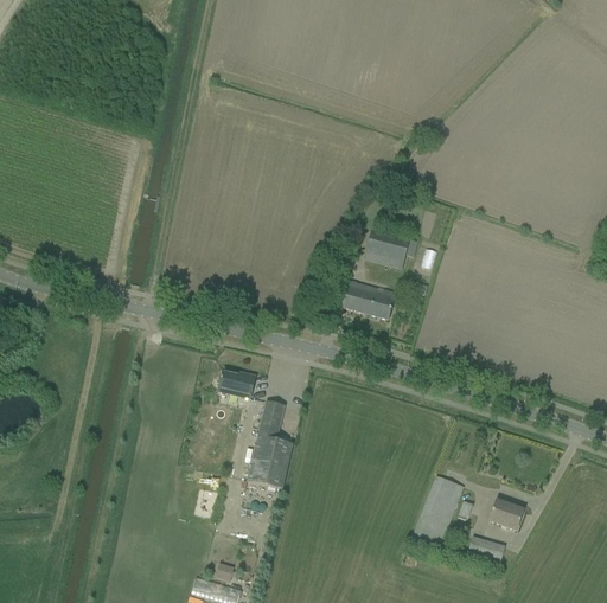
[(413,256),(416,242),(371,229),(364,260),(401,269),(404,254),(413,256)]
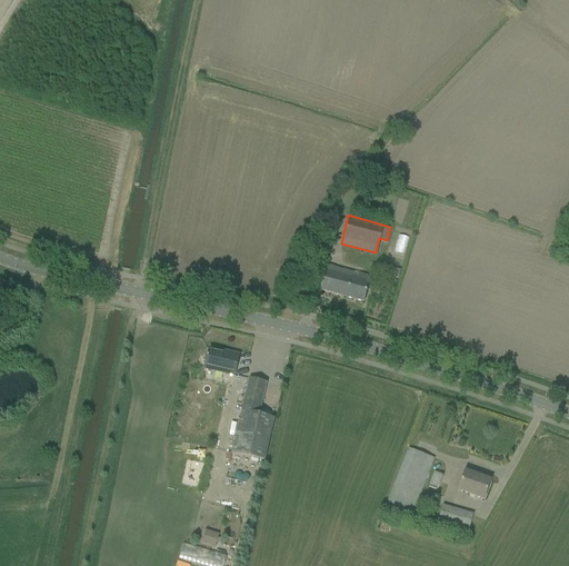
[(402,235),(399,252),(410,254),(412,236),(402,235)]
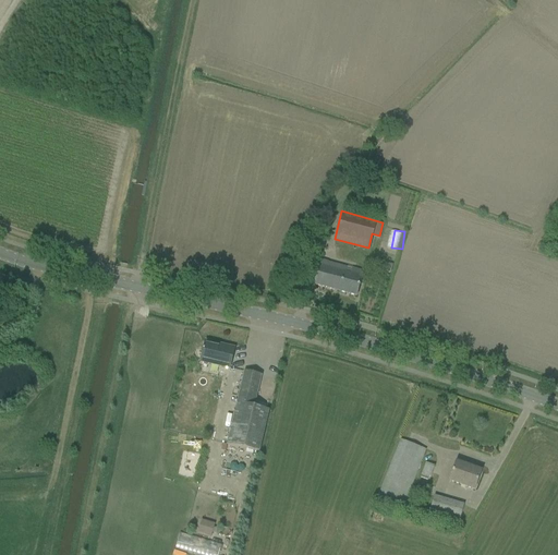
[(356,293),(360,284),(363,268),(352,266),(352,267),(327,261),(328,258),(320,256),(316,272),(314,282),(356,293)]
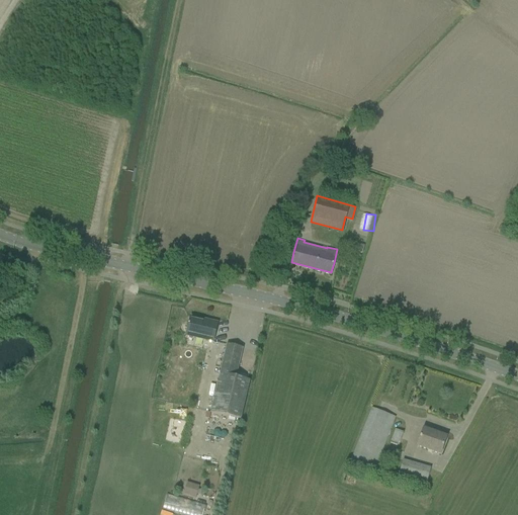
[(362,250),(364,243),(349,239),(347,246),(362,250)]
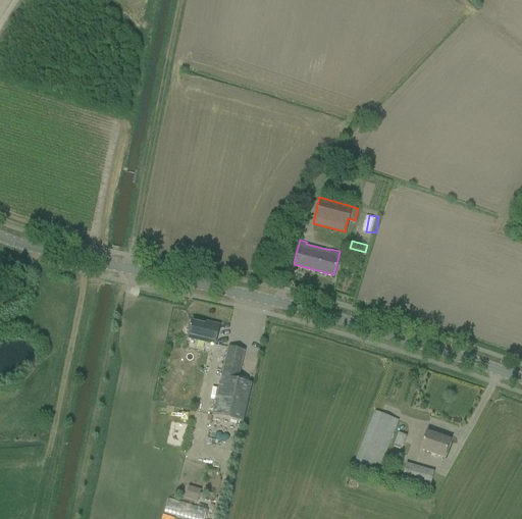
[(191,325),(188,335),(215,343),(219,324),(204,320),(204,322),(192,319),(191,324),(190,323),(190,325),(191,325)]
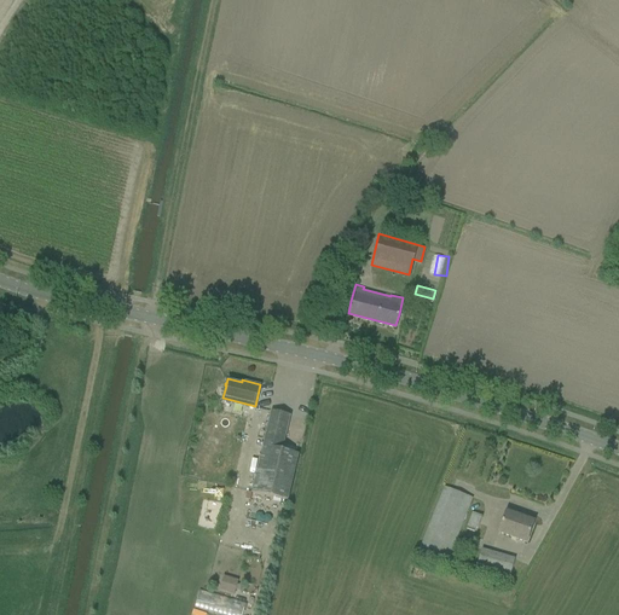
[(298,452),(282,448),(290,413),(271,408),(268,421),(262,444),(253,489),(288,498),(298,452)]
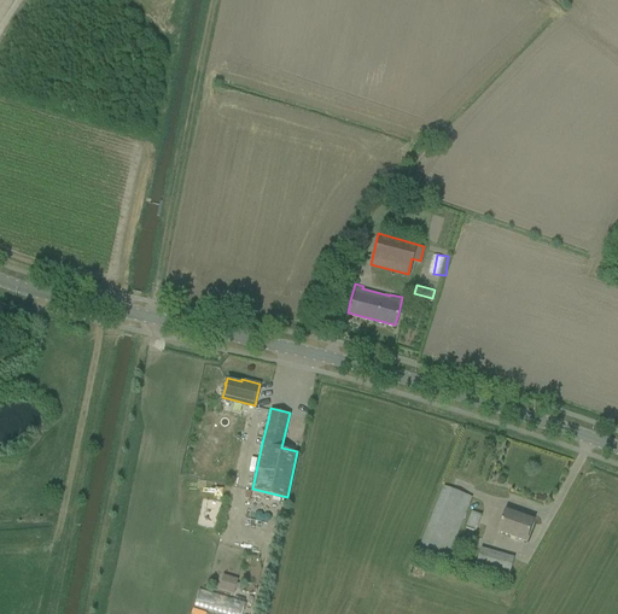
[(444,562),(472,495),(443,484),(417,551),(444,562)]
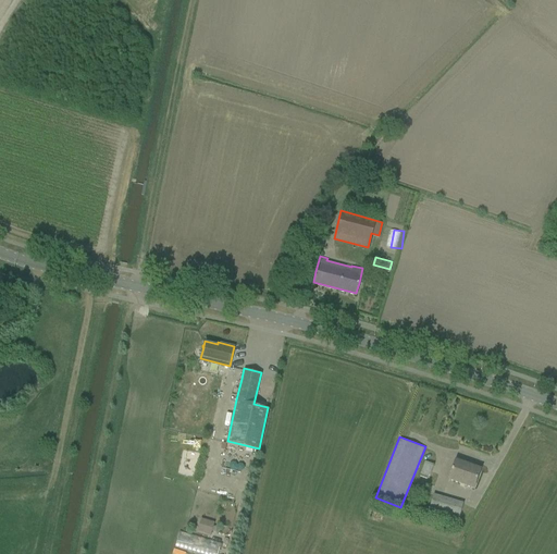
[(473,487),(477,478),(481,468),(456,458),(448,478),(473,487)]
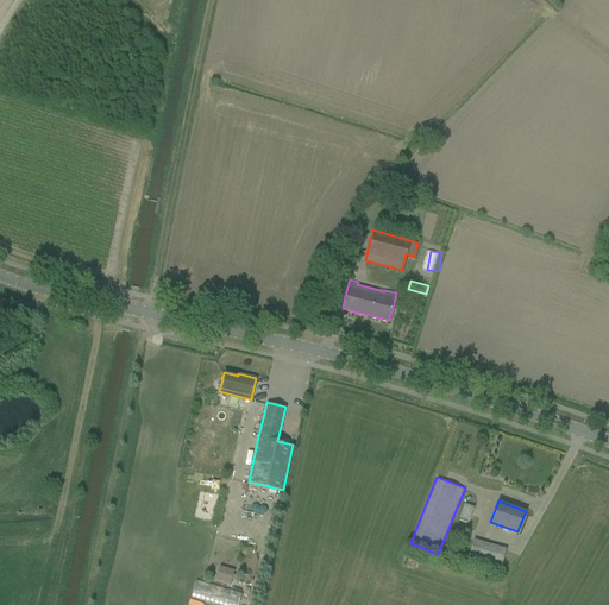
[(473,506),(465,502),(458,518),(466,521),(468,517),(469,517),(473,506)]
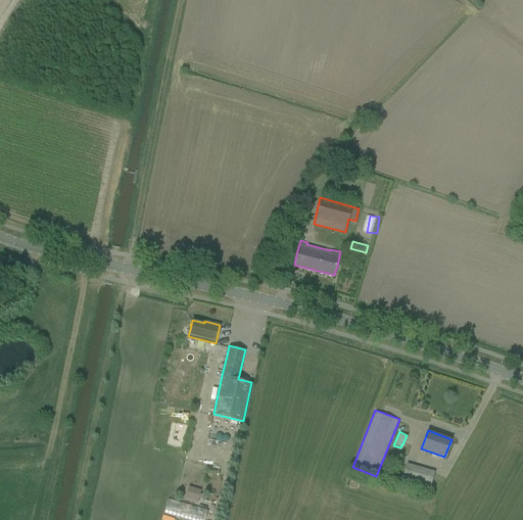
[(428,491),(434,472),(434,470),(398,460),(392,480),(428,491)]
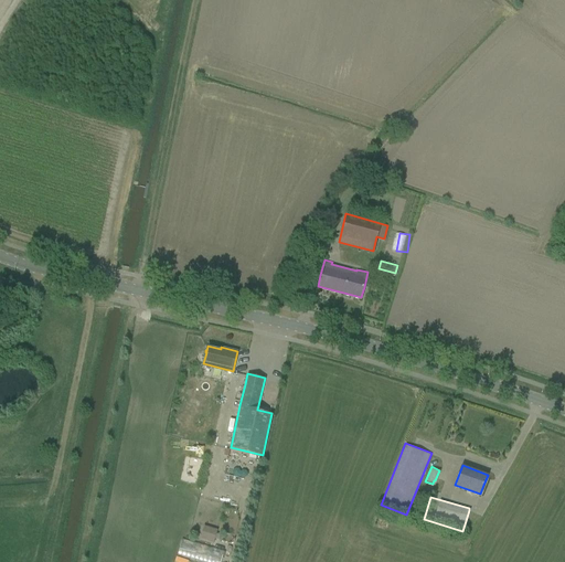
[(203,523),(200,538),(213,542),(217,528),(203,523)]
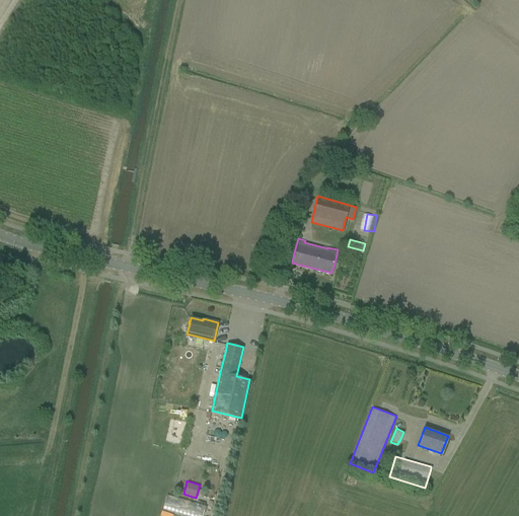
All buildings are outlined.
